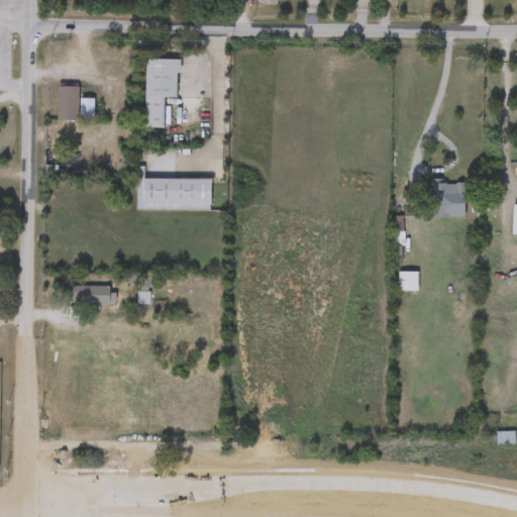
[(144,127),(144,60),(179,60),(178,97),(164,97),(163,127),(144,127)]
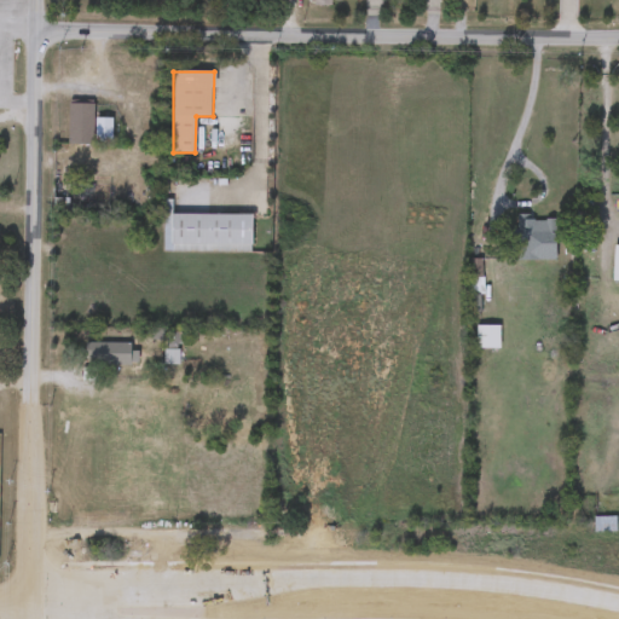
[(110,119),(110,140),(96,140),(96,119),(110,119)]
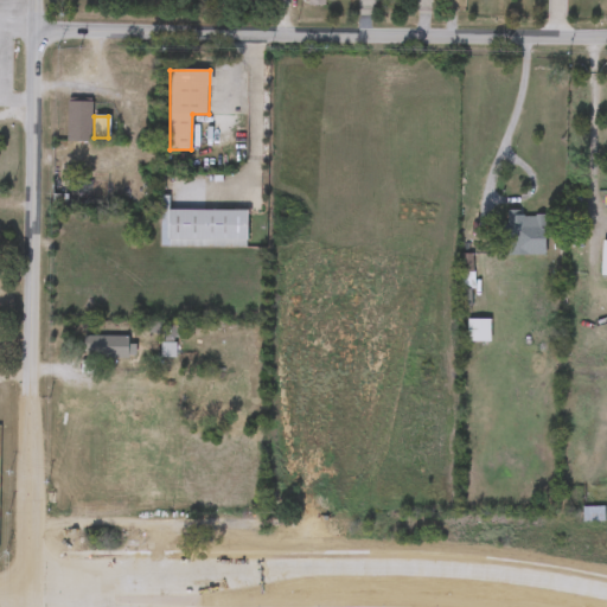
[(247,210),(247,246),(165,246),(165,210),(247,210)]
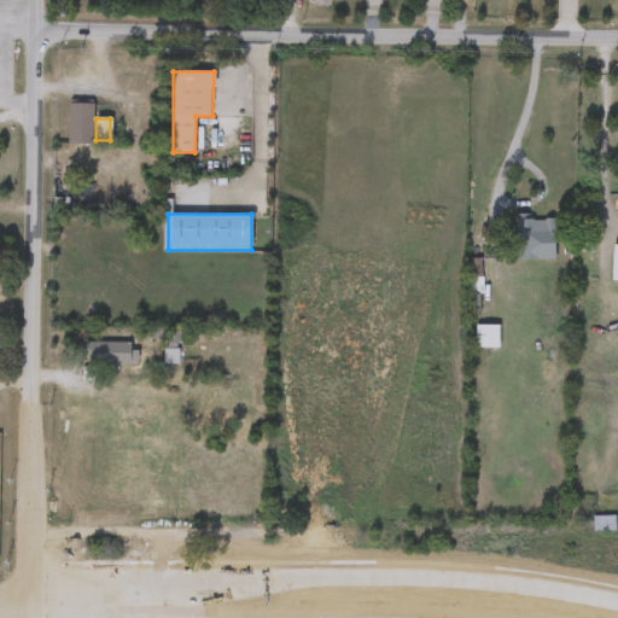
[(516,220),(555,219),(555,245),(540,245),(540,251),(517,252),(516,220)]
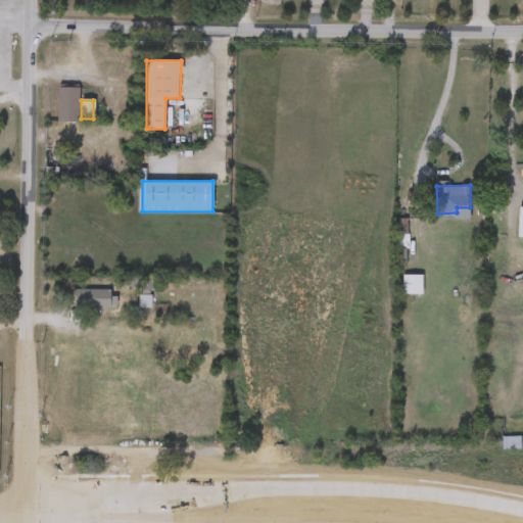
[(407,221),(407,248),(397,248),(397,221),(407,221)]
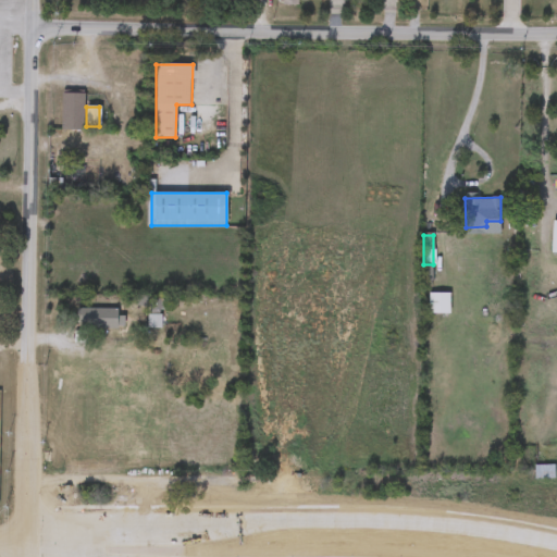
[(428,314),(428,294),(449,294),(449,314),(428,314)]
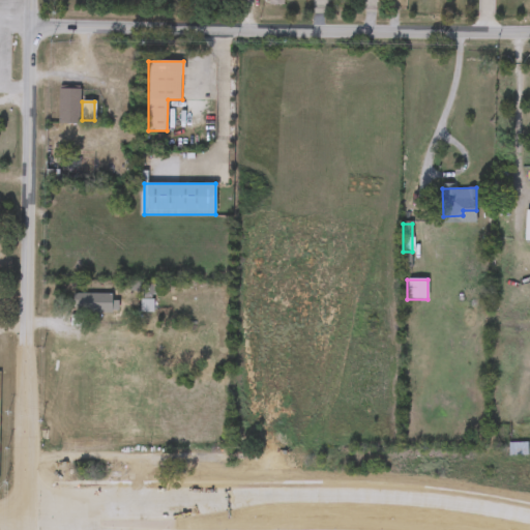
[(111,294),(111,313),(71,313),(71,294),(111,294)]
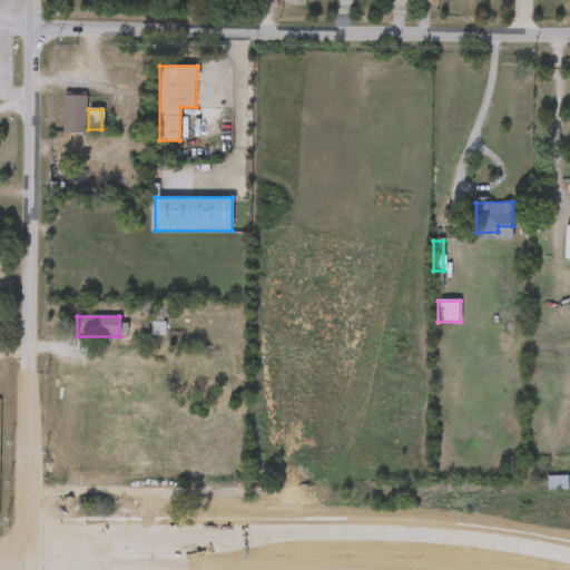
[(567,477),(567,490),(547,490),(547,477),(567,477)]
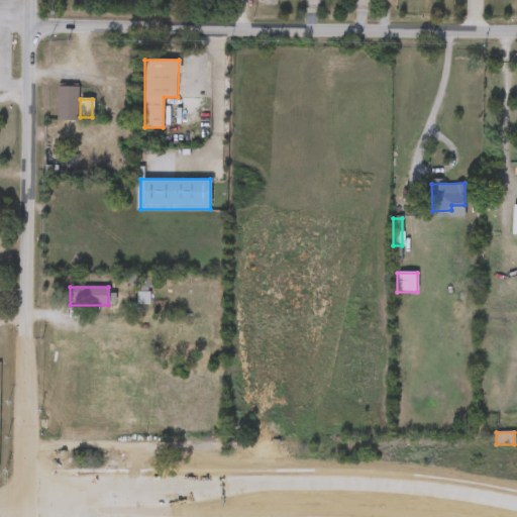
[(261,492),(261,462),(242,462),(242,492),(261,492)]
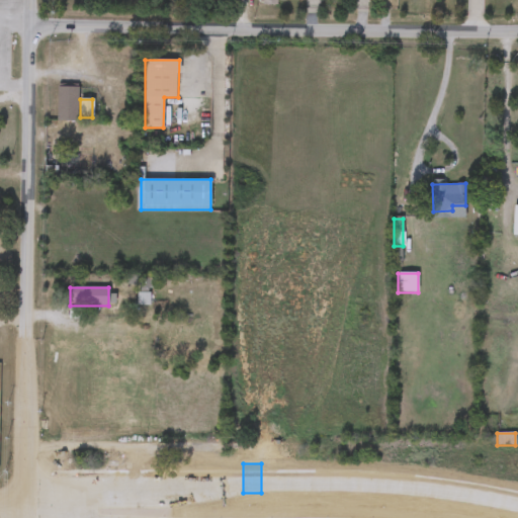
[(220,499),(220,464),(198,464),(198,499),(220,499)]
